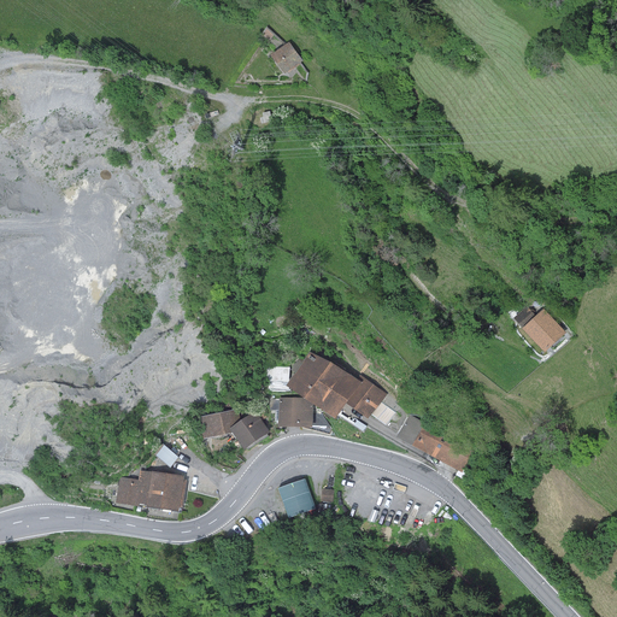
[(272,35),(265,29),(260,35),(268,41),(272,35)]
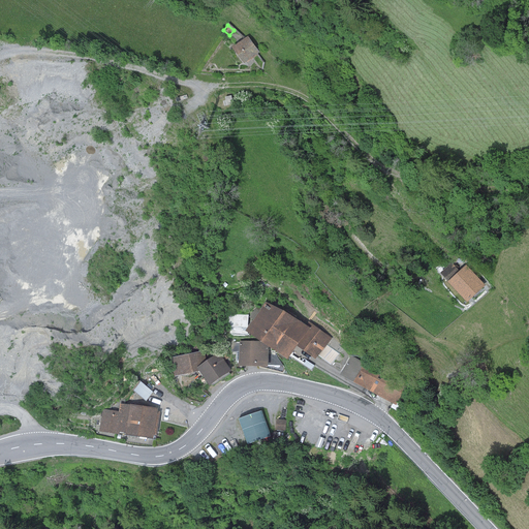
[(247,35),(230,47),(242,63),(258,52),(247,35)]
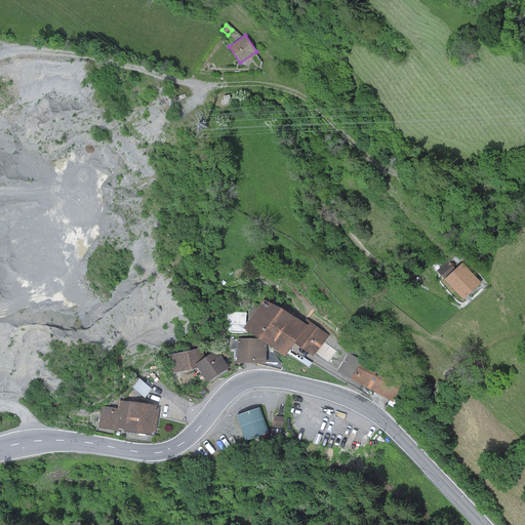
[(229,94),(223,96),(224,99),(221,101),(223,106),(231,104),(229,94)]
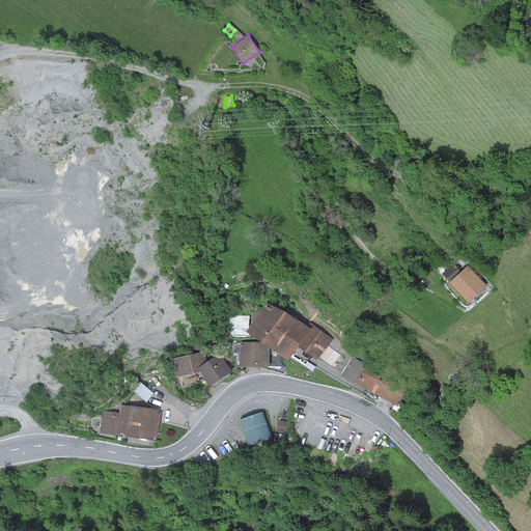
[(453,263),(441,274),(448,282),(460,271),(453,263)]
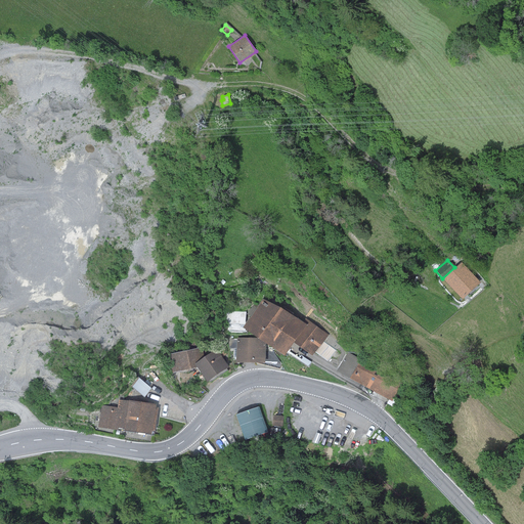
[(454,267),(442,278),(461,299),(479,282),(461,262),(454,267)]
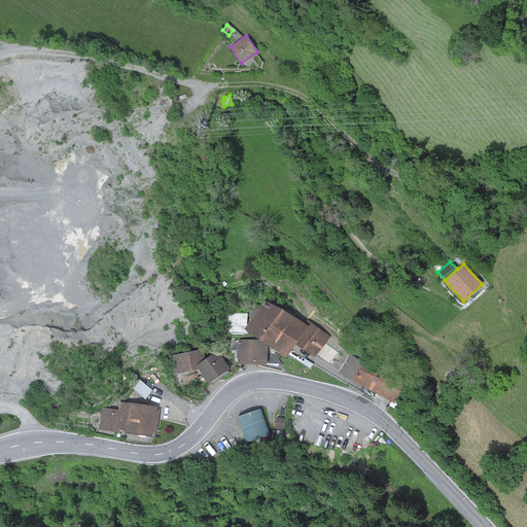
[(271,327),(283,311),(264,297),(242,328),(260,342),(271,327)]
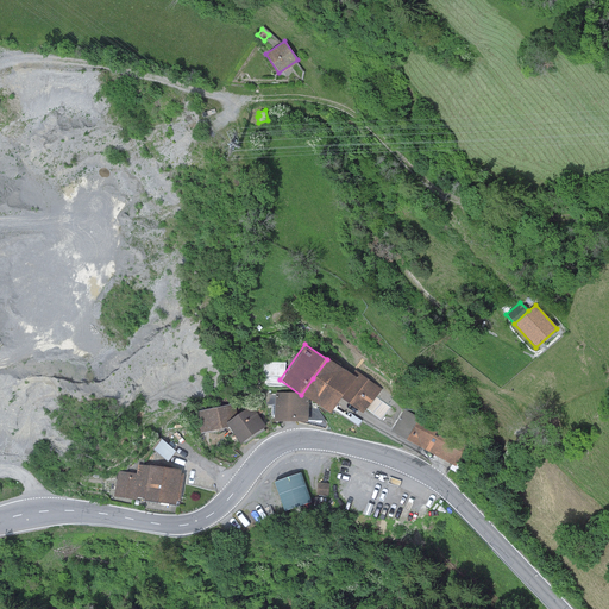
[(313,378),(338,396),(352,378),(327,359),(313,378)]
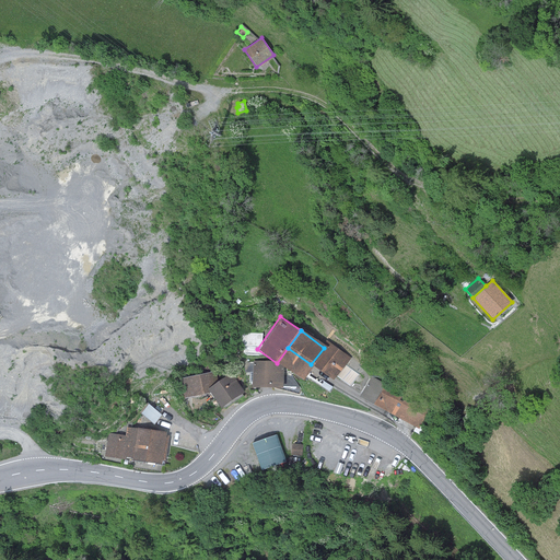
[(351,358),(328,341),(324,348),(311,364),(331,380),(335,376),(349,386),(358,374),(346,365),(351,358)]
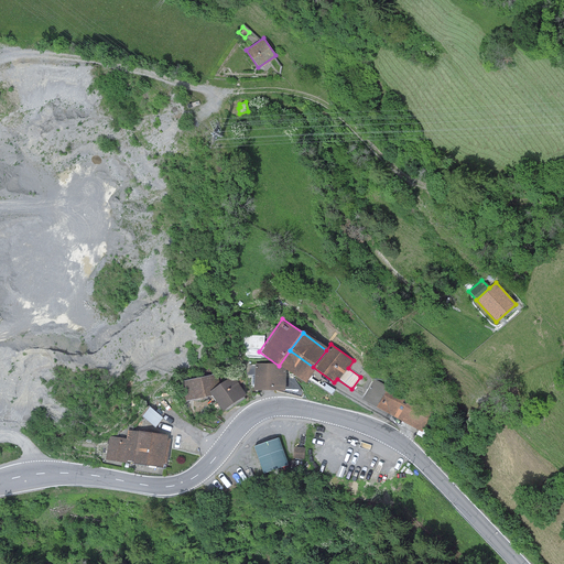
[(313,367),(290,350),(279,366),(302,382),(313,367)]
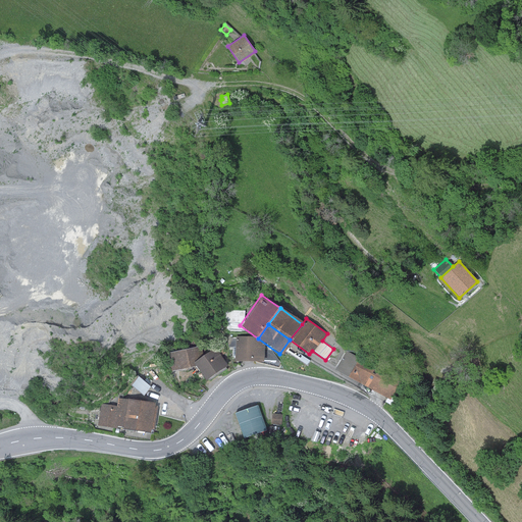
[(254,337),(236,336),(236,347),(235,361),(263,362),(264,344),(254,337)]
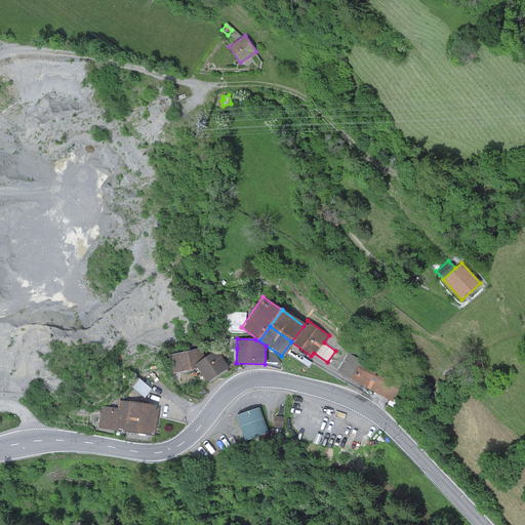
[(203,348),(168,355),(172,373),(197,368),(194,364),(205,357),(203,348)]
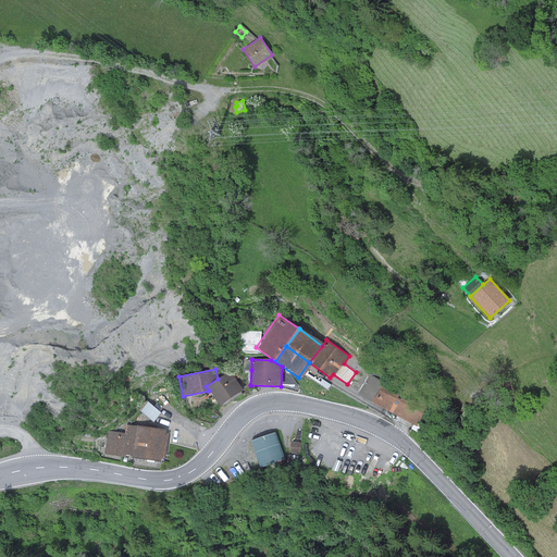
[(218,379),(206,386),(209,391),(219,405),(242,390),(230,371),(218,379)]
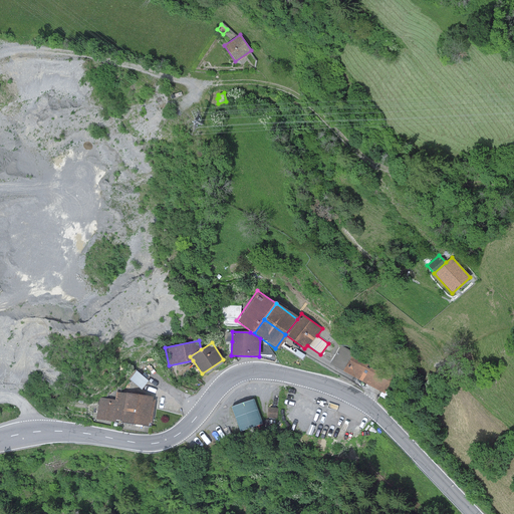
[(330,363),(342,370),(352,351),(340,345),(330,363)]
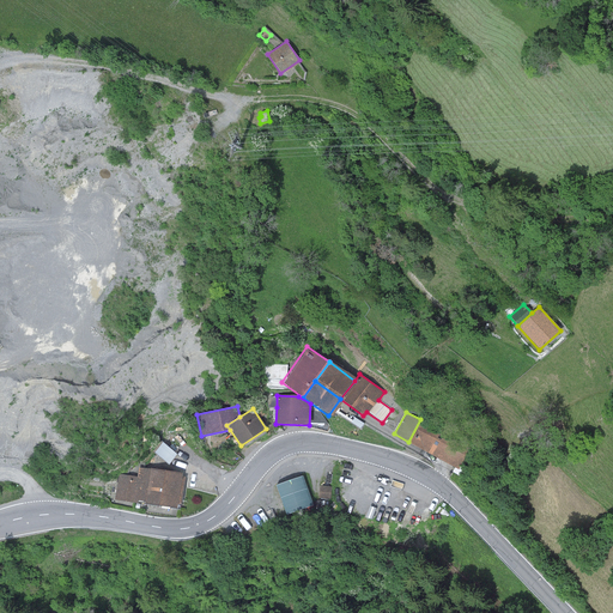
[(432,420),(430,425),(420,419),(408,442),(457,469),(472,443),(432,420)]
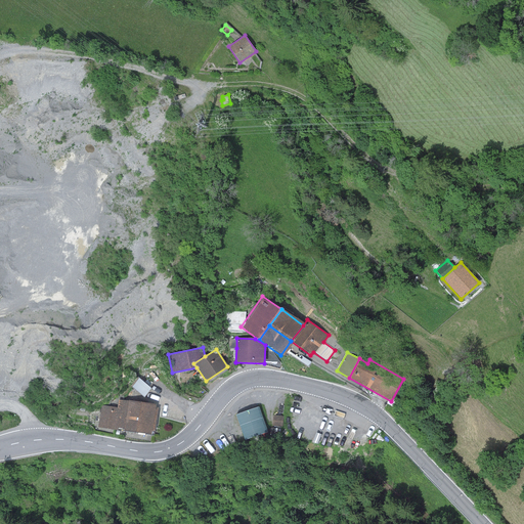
[(139,378),(131,387),(143,397),(151,388),(139,378)]
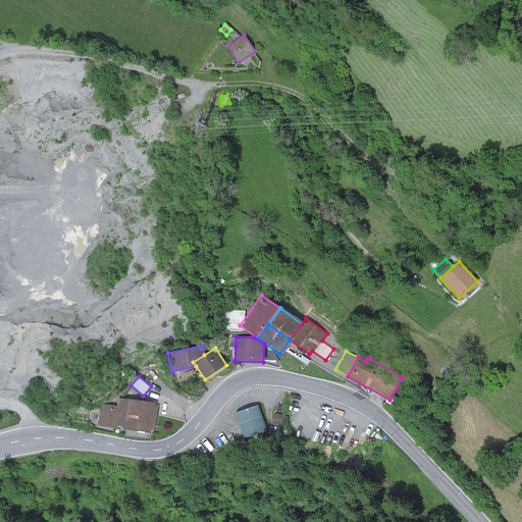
[(116,425),(122,426),(124,413),(127,399),(118,398),(116,406),(101,404),(97,425),(116,428),(116,425)]
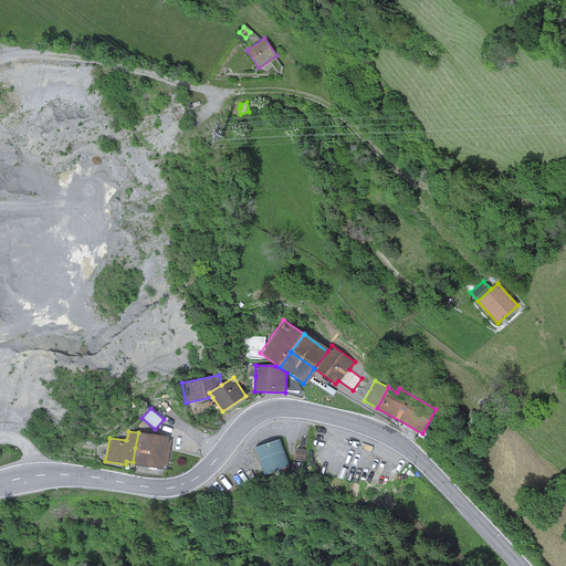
[(138,432),(135,448),(165,452),(167,439),(167,437),(138,432)]
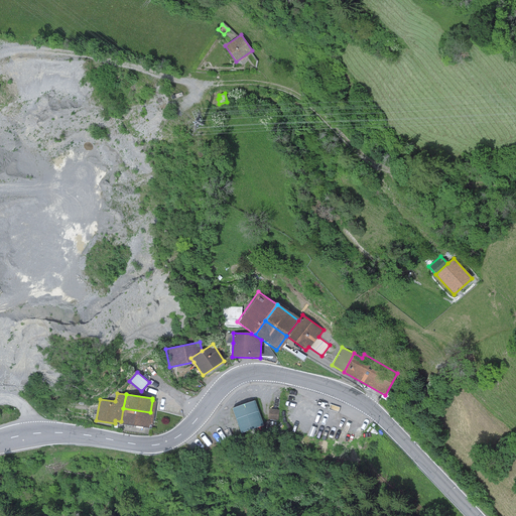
[(254,400),(232,408),(241,432),(263,425),(254,400)]
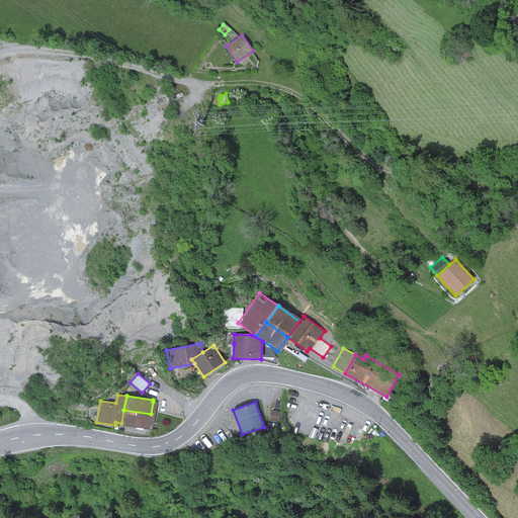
[(149,425),(151,414),(123,410),(121,423),(121,425),(148,429),(149,425)]
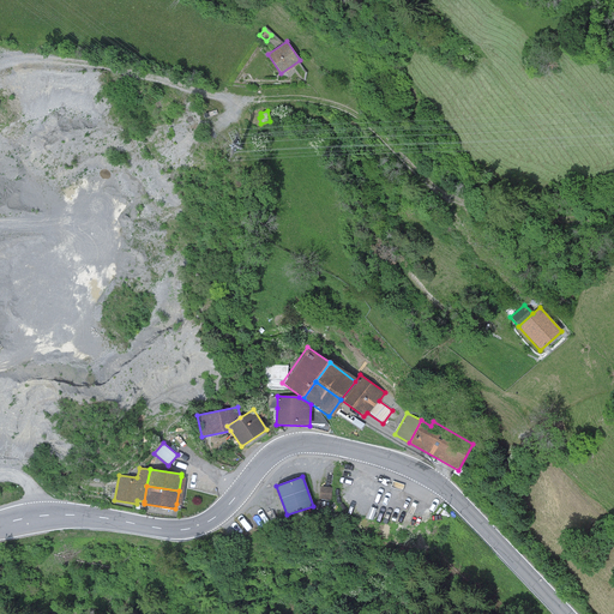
[(332,488),(323,487),(321,499),(332,500),(332,488)]
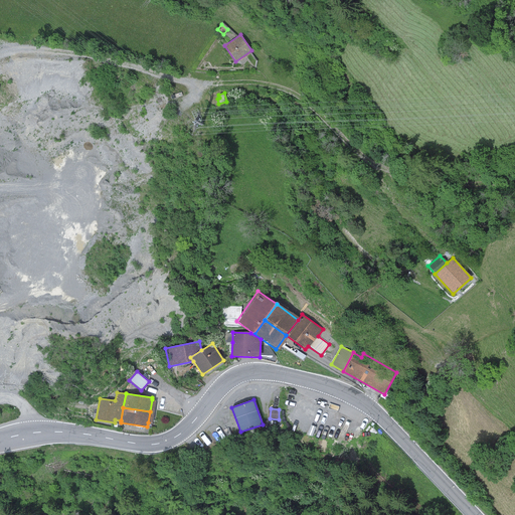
All buildings are outlined.
